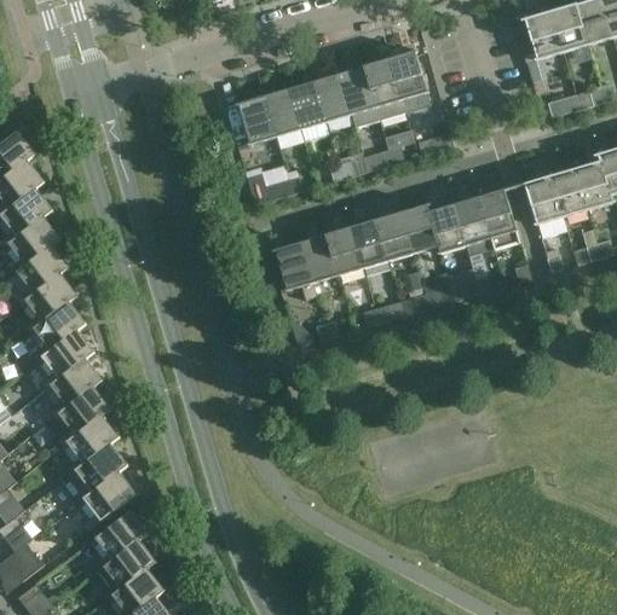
[(586,0),(574,4),(586,44),(611,36),(600,0),(586,0)]
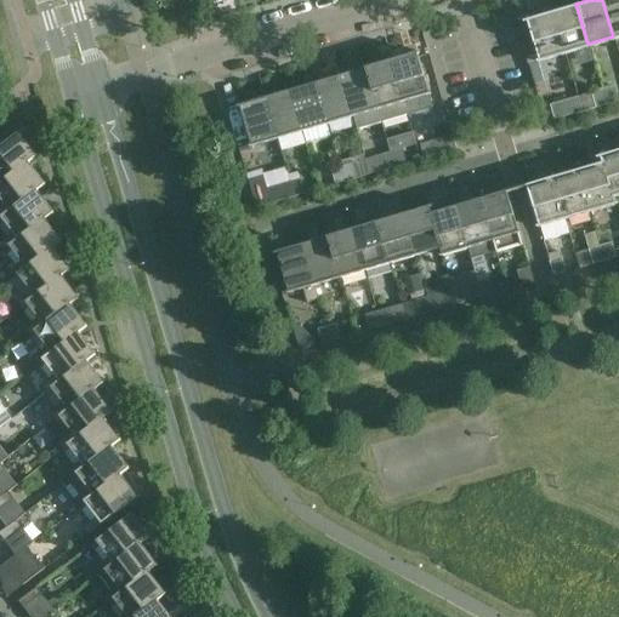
[(602,0),(613,36),(618,34),(618,0),(602,0)]
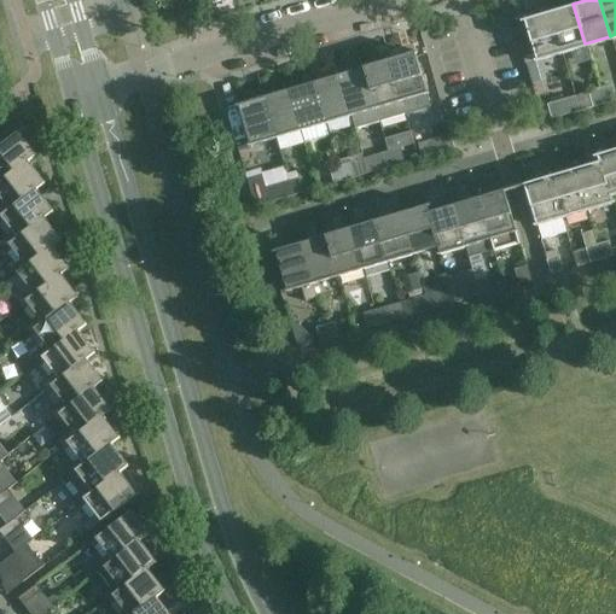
[(573,4),(548,11),(559,52),(585,44),(573,4)]
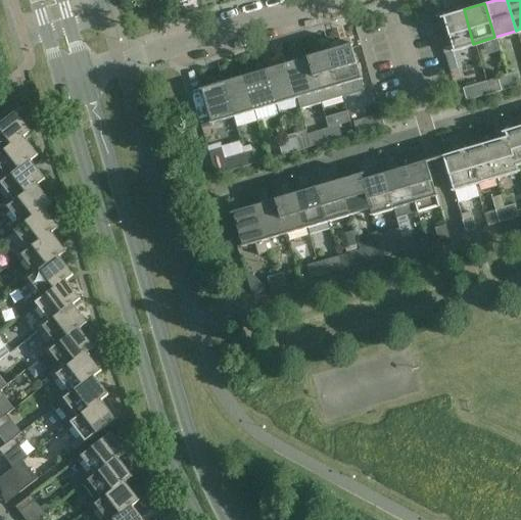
[(473,44),(464,9),(441,15),(452,50),(473,44)]
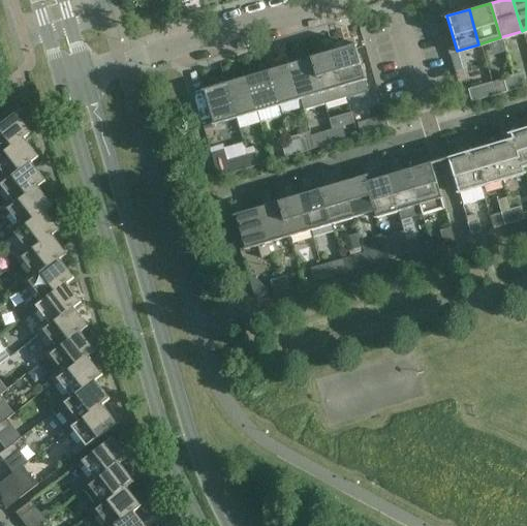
[(352,43),(351,43),(331,50),(344,95),(366,89),(352,43)]
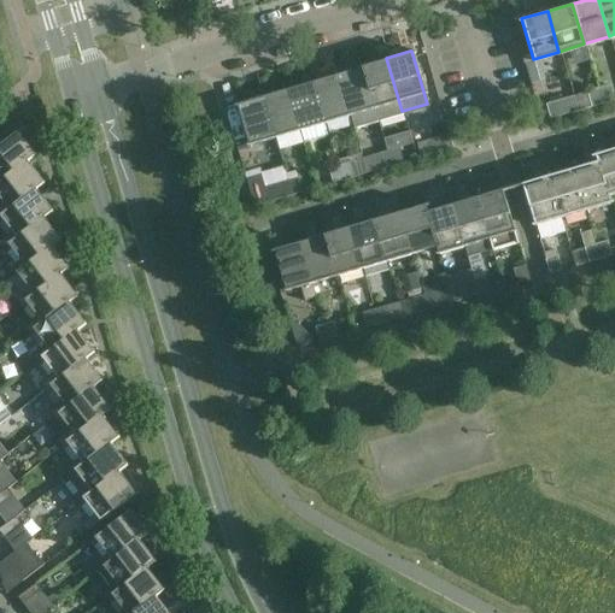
[(386,58),(362,65),(361,65),(376,118),(402,111),(386,58)]
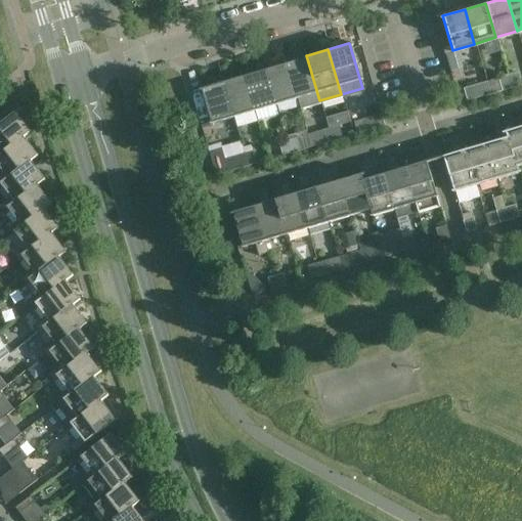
[(306,55),(286,61),(296,96),(299,106),(319,100),(306,55)]
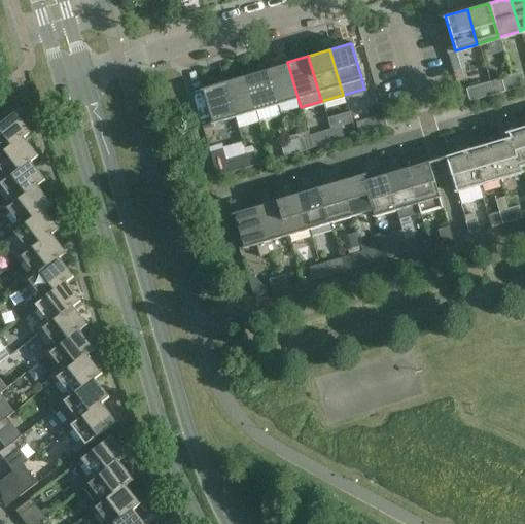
[(287,62),(266,68),(276,103),(298,97),(287,62)]
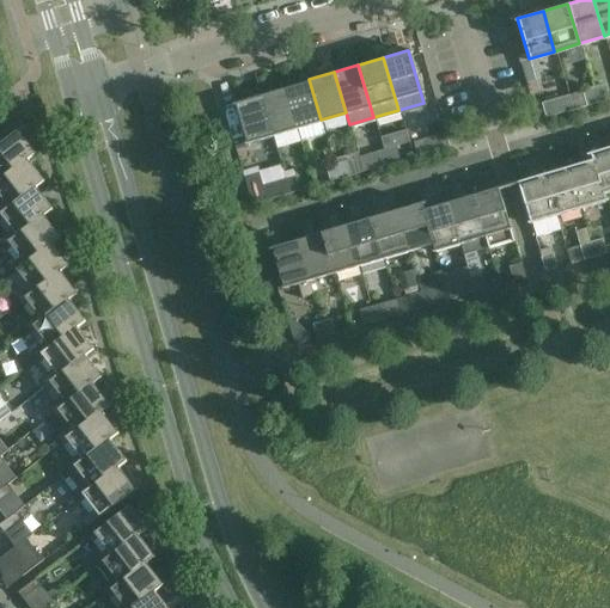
[(309,79),(307,79),(284,86),(296,127),(321,120),(309,79)]
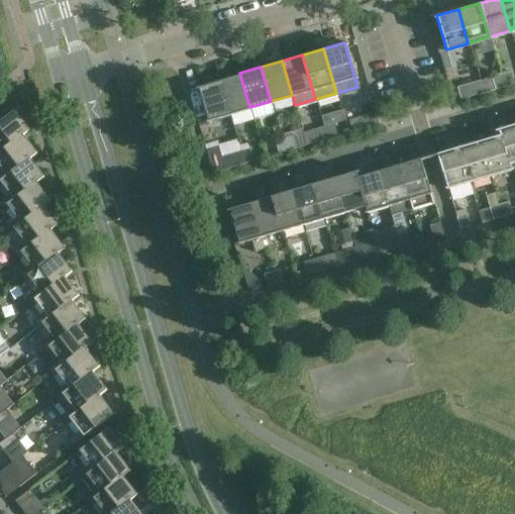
[(509,69),(500,72),(503,85),(513,82),(509,69)]
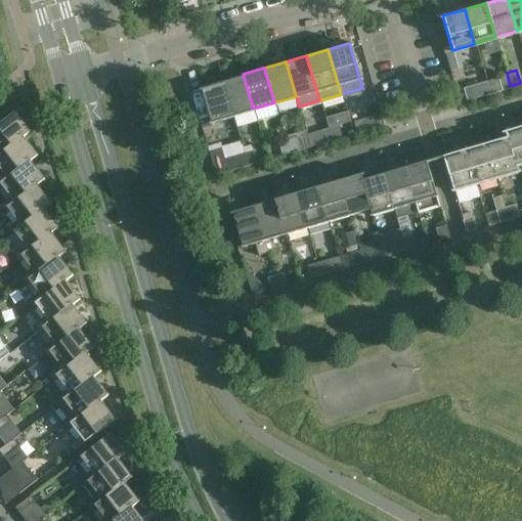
[(507,73),(496,76),(499,88),(510,86),(507,73)]
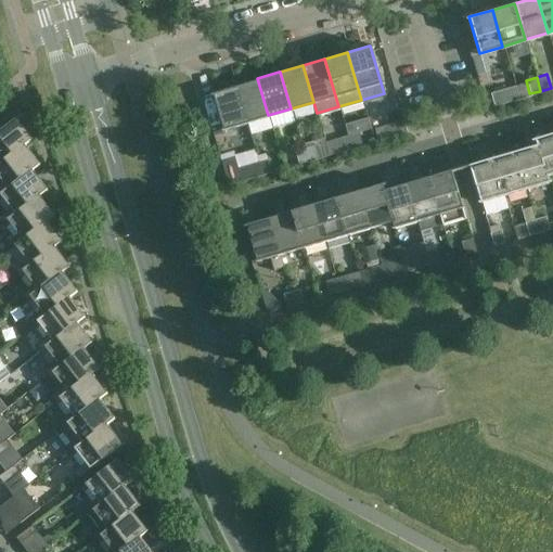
[(257,78),(235,85),(234,85),(245,122),(268,115),(257,78)]
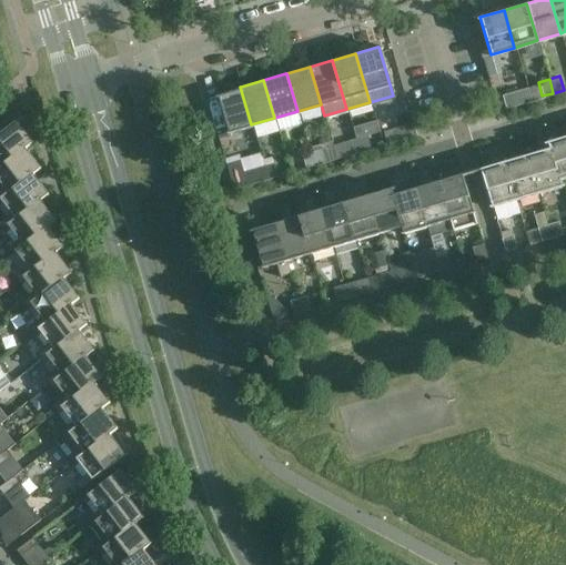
[(501,93),(504,108),(529,100),(526,86),(501,93)]
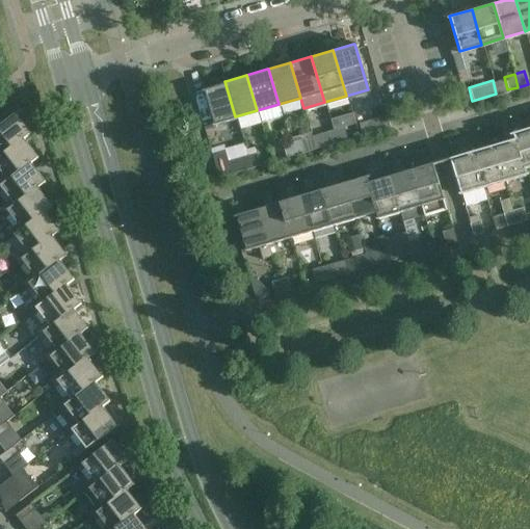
[(224,81),(224,82),(203,88),(213,124),(235,116),(224,81)]
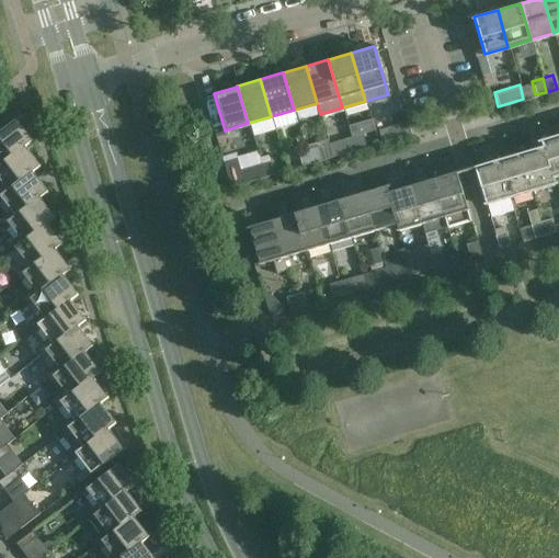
[(0,161),(23,144),(31,138),(15,117),(0,129),(0,161)]
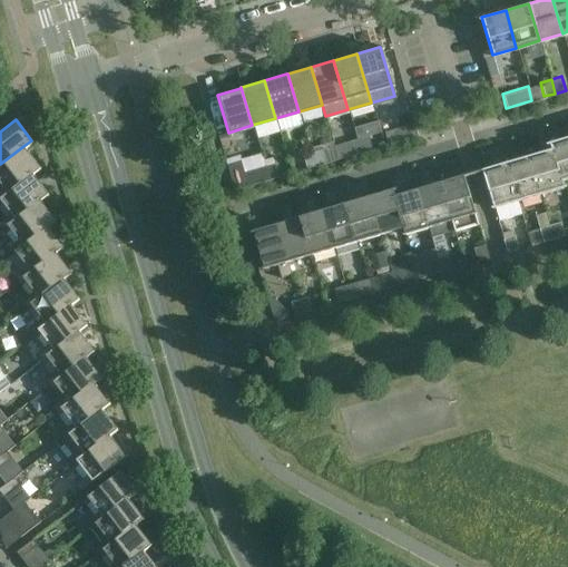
[(417,134),(412,121),(382,130),(387,143),(417,134)]
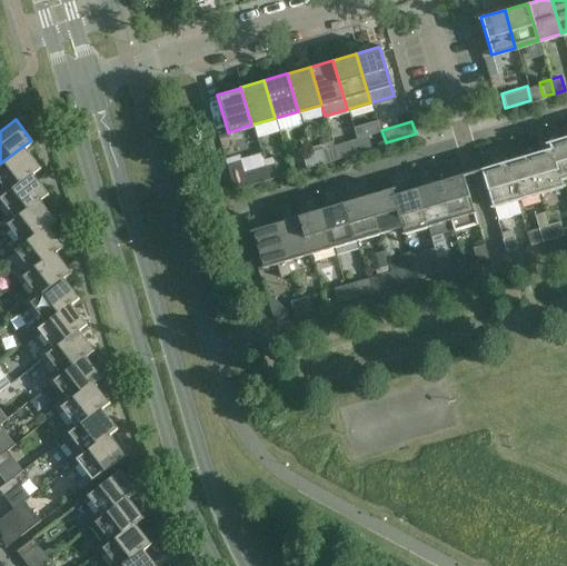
[(359,150),(370,147),(366,133),(356,137),(359,150)]
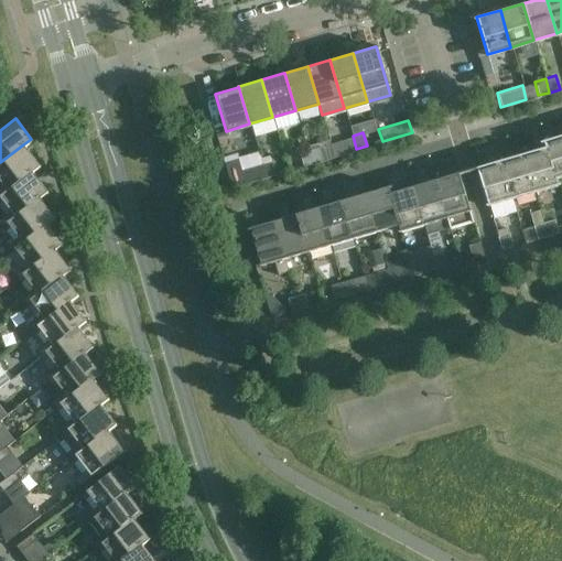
[(555,177),(561,174),(561,133),(542,140),(544,147),(546,147),(554,177),(555,177)]
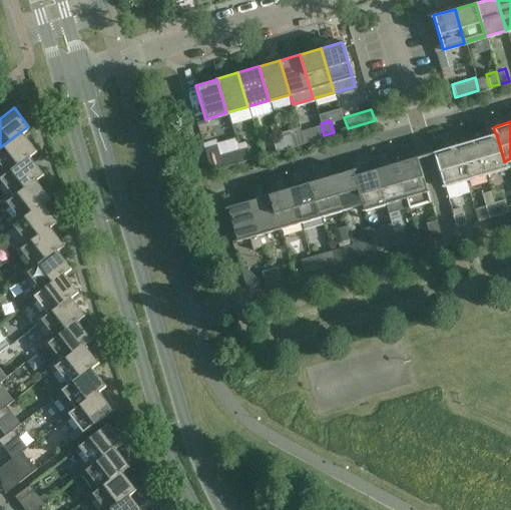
[(324,135),(321,123),(311,126),(314,138),(324,135)]
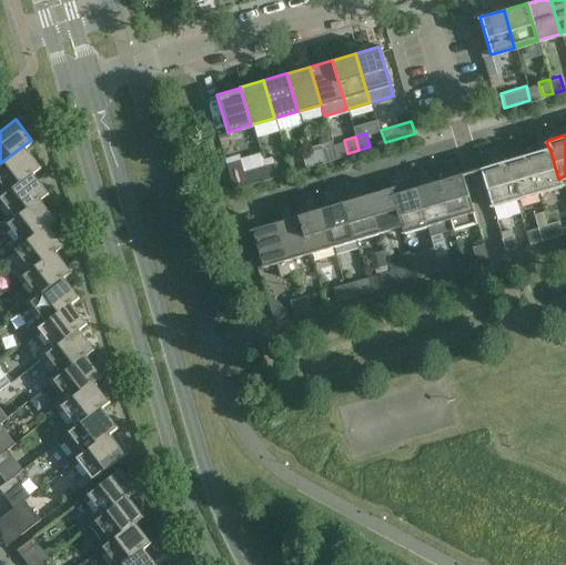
[(23,145),(0,163),(0,195),(31,172),(39,165),(23,145)]
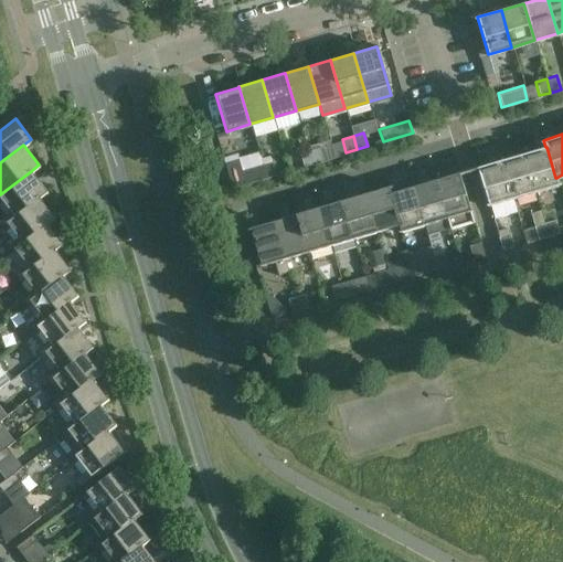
[(307,149),(311,162),(319,160),(316,147),(307,149)]
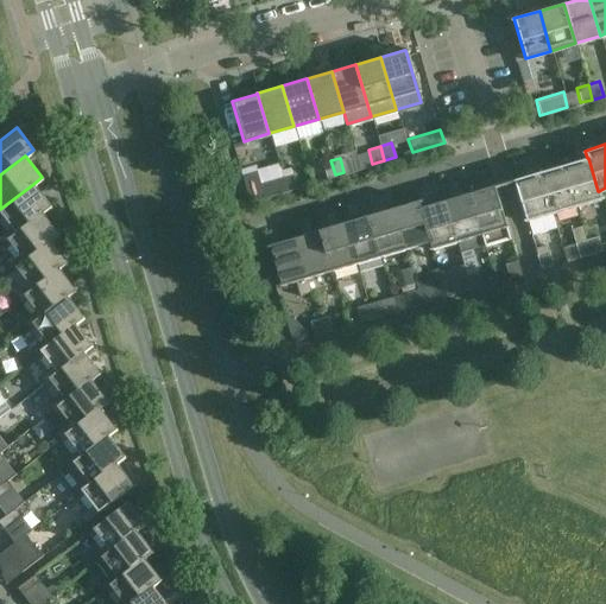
[(588,158),(587,158),(563,165),(575,205),(600,197),(599,191),(598,191),(588,158)]
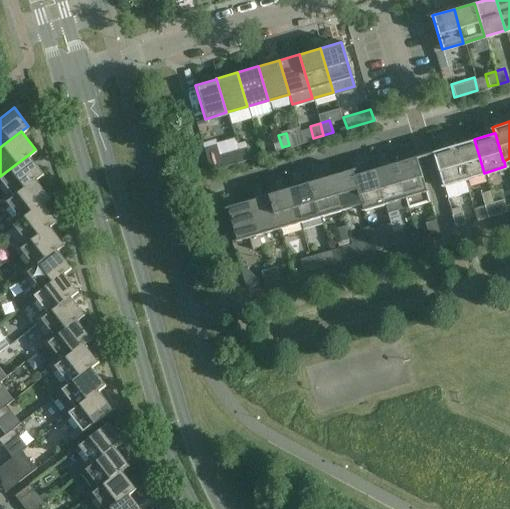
[(282,147),(278,135),(270,137),(274,150),(282,147)]
